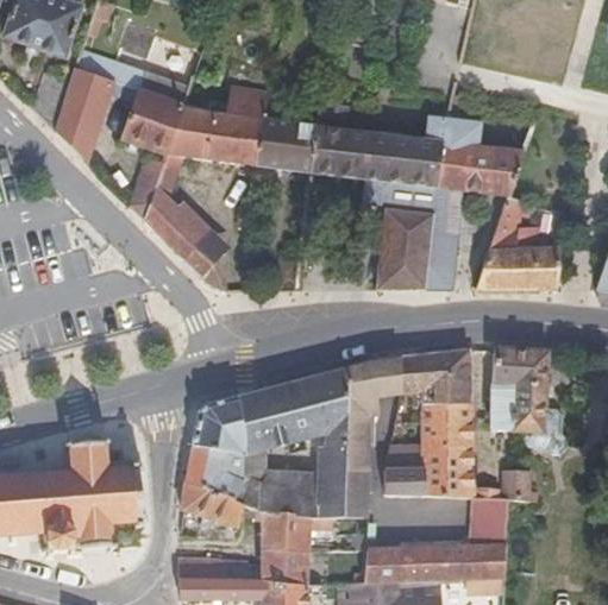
[(16,0),(4,37),(64,56),(81,7),(61,0),(16,0)]
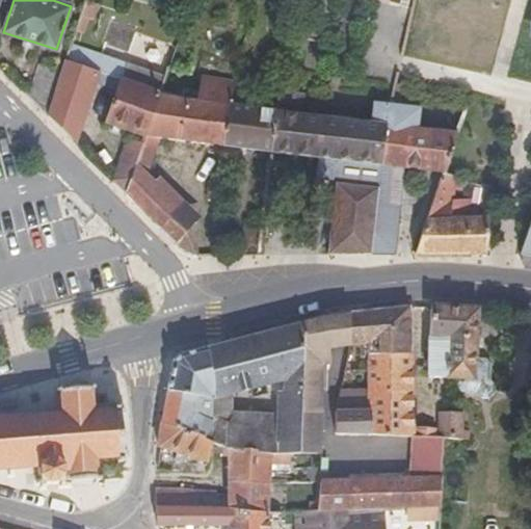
[(99,8),(84,3),(75,29),(89,33),(99,8)]
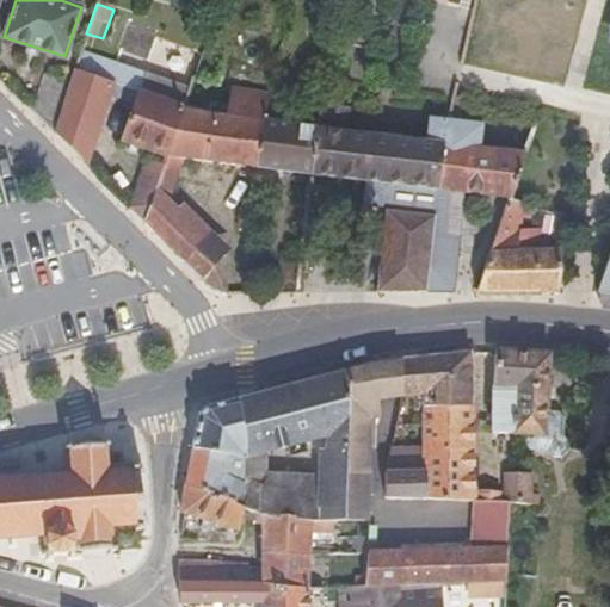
[(54,130),(86,162),(110,91),(137,100),(125,137),(167,153),(183,109),(190,88),(180,85),(180,80),(148,68),(142,87),(115,76),(121,60),(82,45),(71,79),(54,130)]
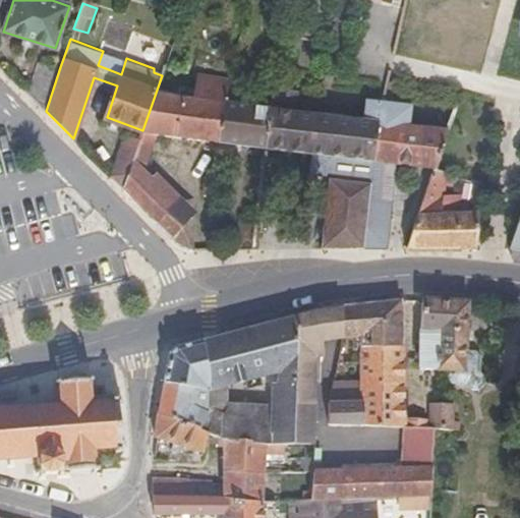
[(41,61),(29,94),(46,111),(60,67),(41,61)]
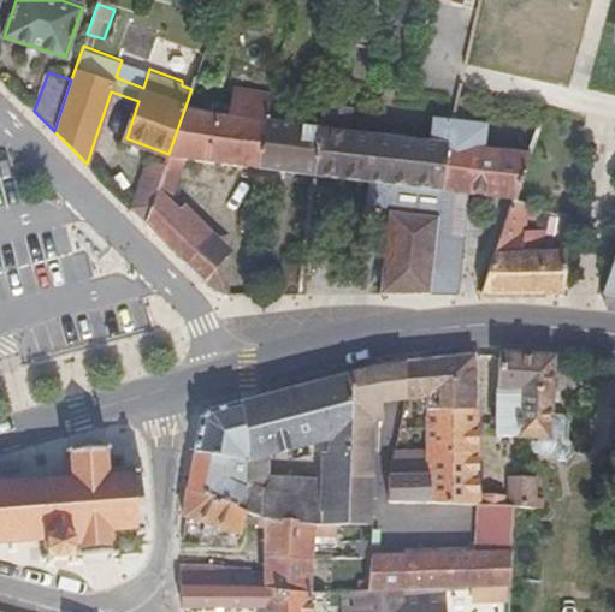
[(169,154),(183,156),(260,166),(264,119),(264,118),(271,94),(237,87),(229,116),(184,110),(169,154)]
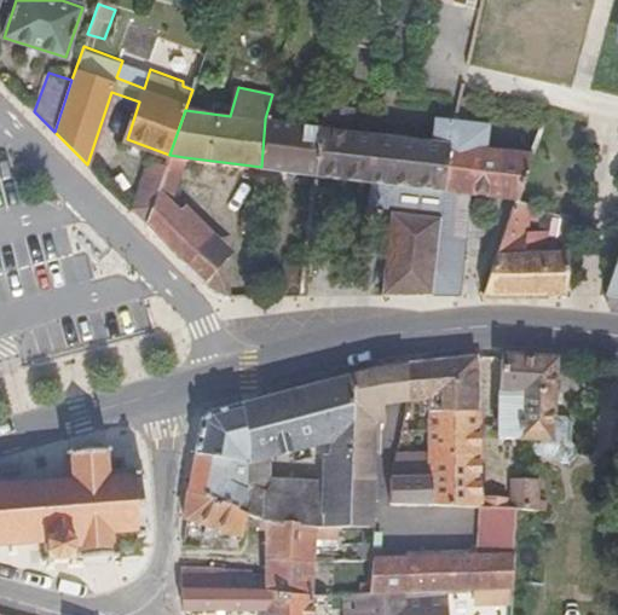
[(444,189),(450,141),(451,120),(434,117),(432,140),(351,131),(353,109),(353,106),(353,105),(327,102),(322,120),(322,127),(316,173),(373,180),(369,208),(393,210),(393,214),(387,264),(385,285),(383,296),(404,295),(429,294),(444,189)]
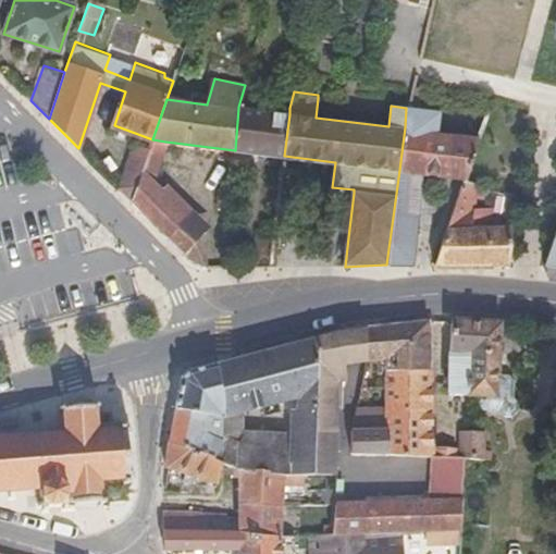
[(289,114),(238,108),(235,150),(284,156),(289,114)]
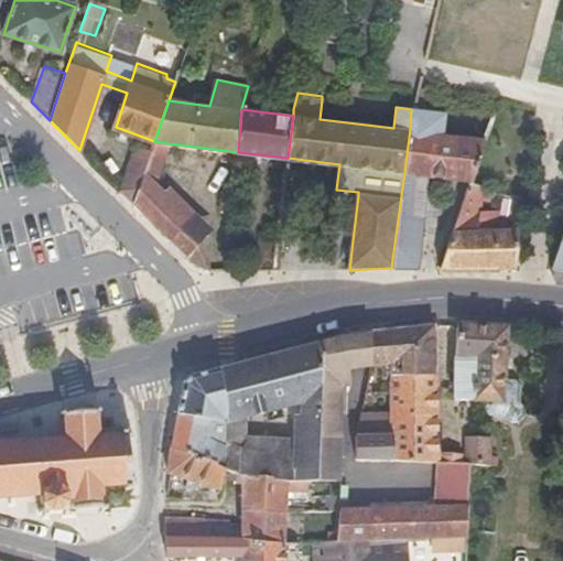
[(411,109),(410,129),(404,172),(391,268),(413,268),(419,230),(424,230),(432,174),(471,179),(484,139),(443,133),(445,114),(411,109)]
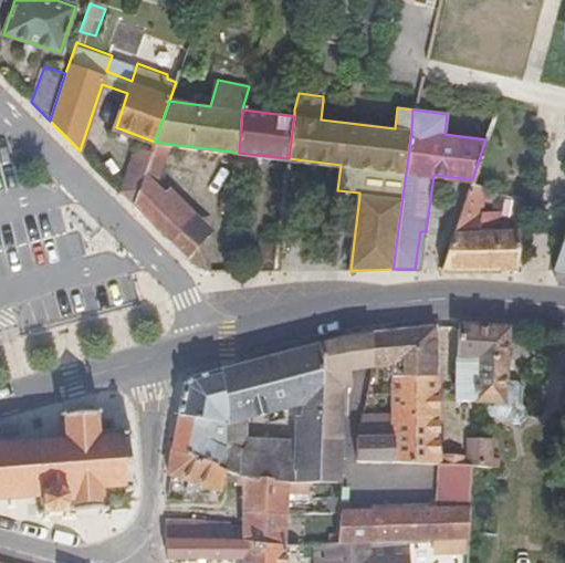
[(165,156),(168,144),(155,142),(149,159),(146,169),(159,183),(167,158),(165,156)]
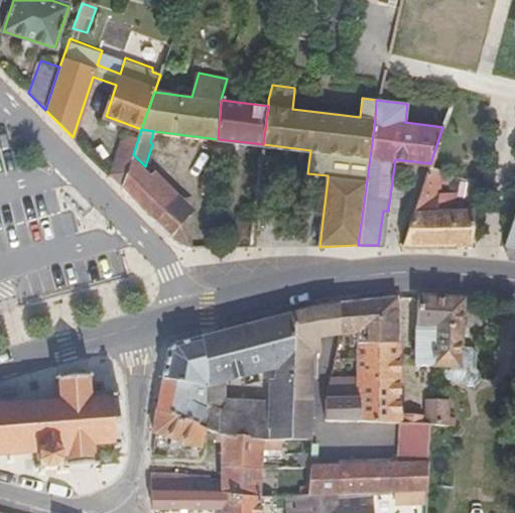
[(122,140),(111,174),(122,185),(133,154),(136,145),(122,140)]
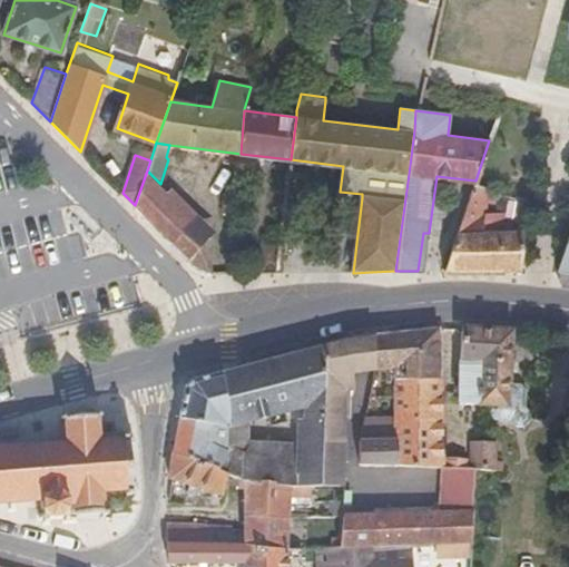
[(160,184),(147,170),(135,205),(188,256),(189,257),(211,236),(213,234),(160,184)]
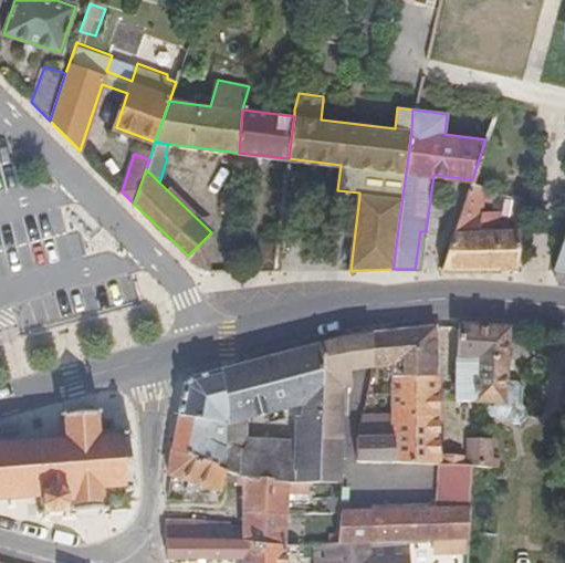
[(484,215),(488,188),(472,179),(442,269),(484,268),(491,268),(499,268),(502,228),(503,217),(484,215)]
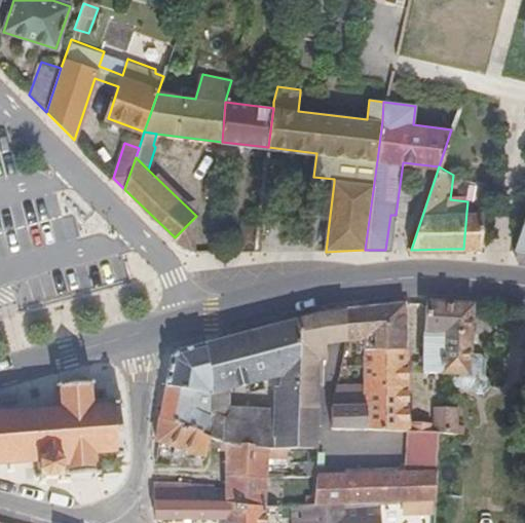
[(207,193),(217,193),(219,178),(207,176),(207,193)]
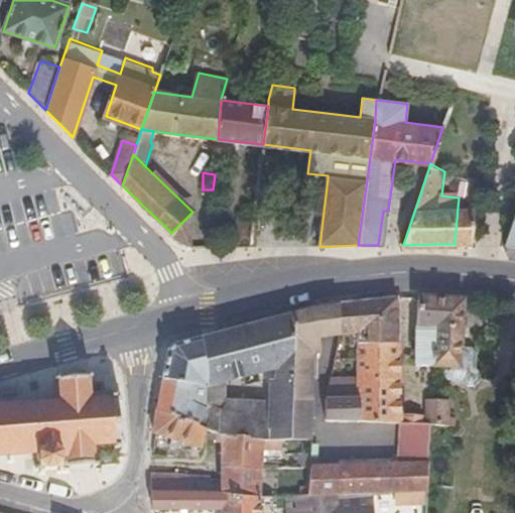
[(459,198),(458,208),(455,244),(472,243),(475,208),(477,191),(477,182),(467,178),(467,190),(466,198),(459,198)]
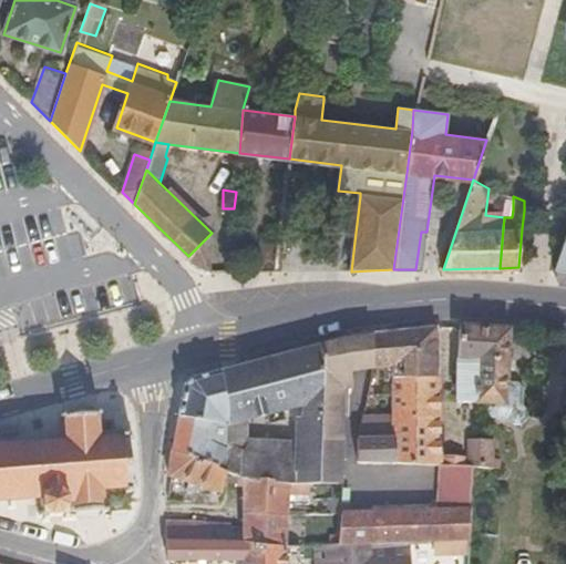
[(426,232),(421,232),(415,269),(421,269),(422,269),(426,232)]
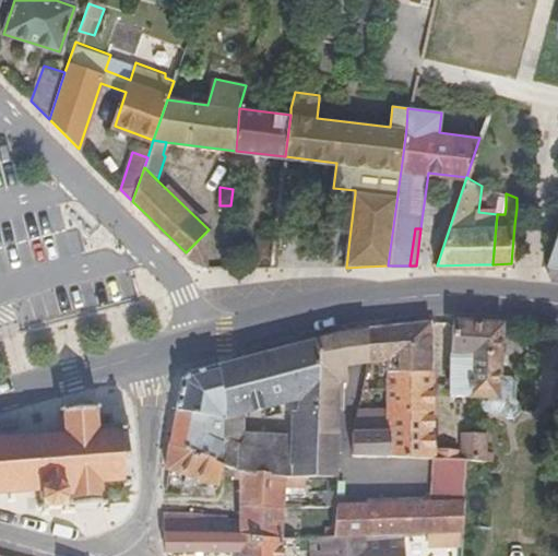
[(557,229),(547,265),(557,268),(557,229)]
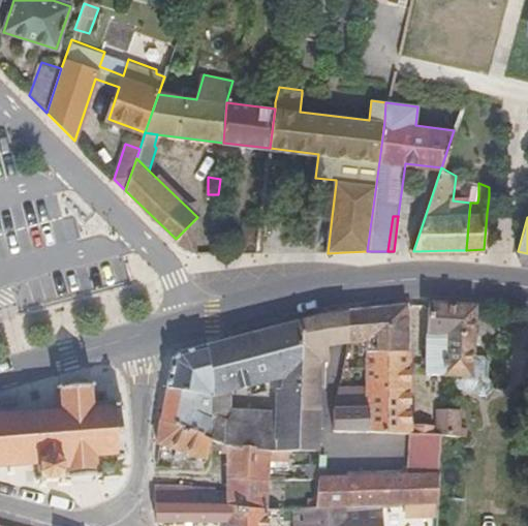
[(195,219),(176,239),(178,243),(195,251),(195,219)]
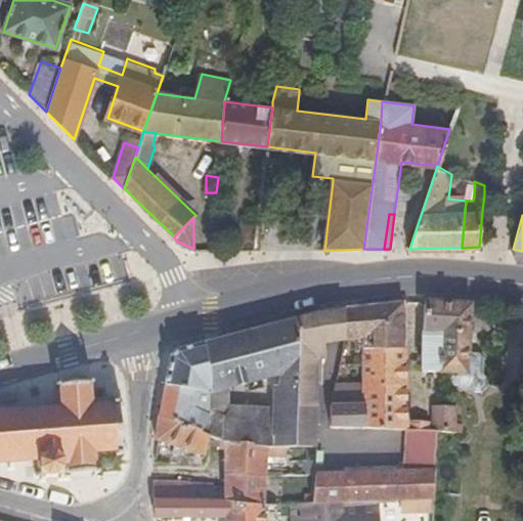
[(242,220),(238,247),(256,249),(258,222),(242,220)]
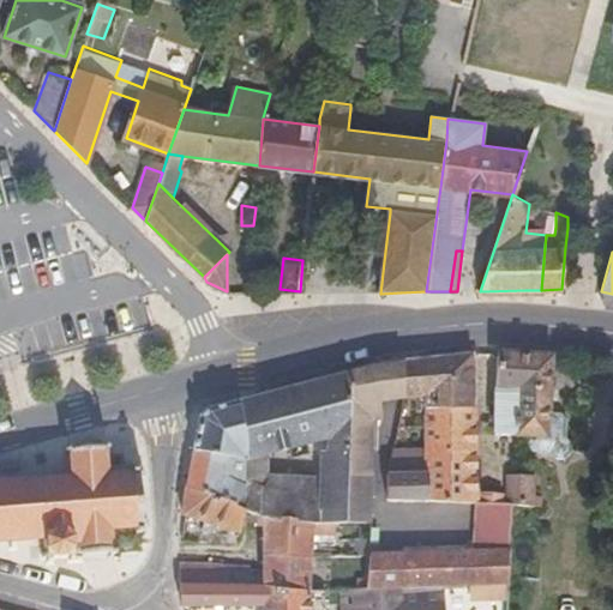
[(553,354),(502,349),(497,430),(527,433),(526,445),(529,450),(550,451),(556,458),(565,458),(574,452),(574,442),(568,435),(568,418),(562,410),(550,410),(553,354)]
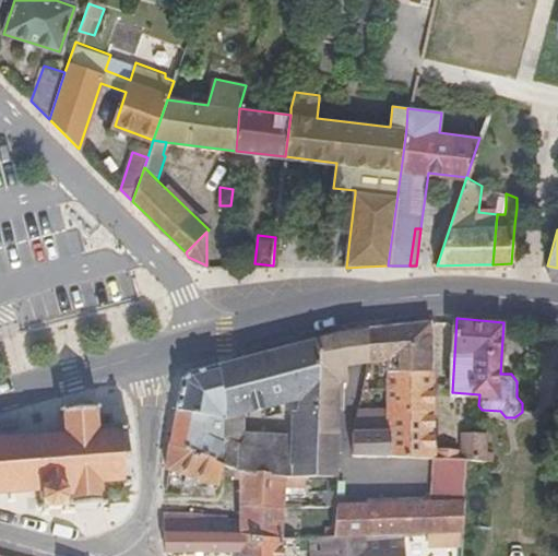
[(370,361),(369,362),(388,359),(388,370),(429,370),(428,320),(412,322),(377,327),(368,328),(370,361)]
